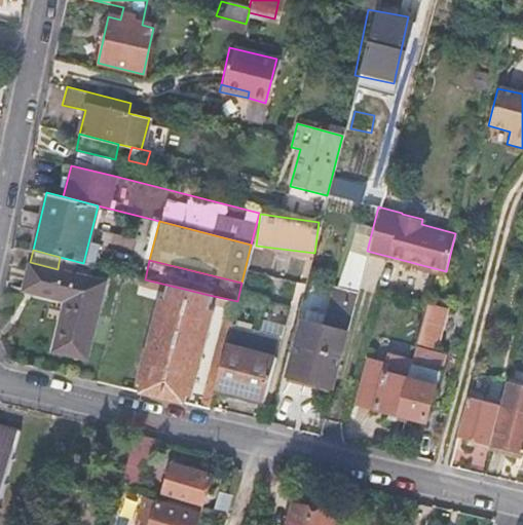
[(30,262),(29,262),(22,288),(65,299),(52,347),(85,355),(104,282),(58,269),(30,262)]
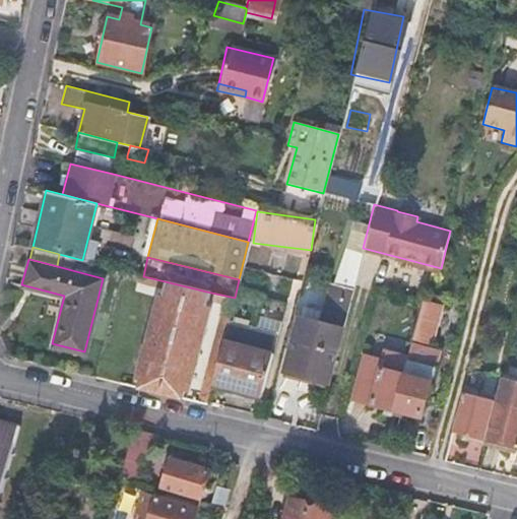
[(164,287),(165,281),(143,276),(135,274),(133,281),(154,286),(155,285),(164,287)]
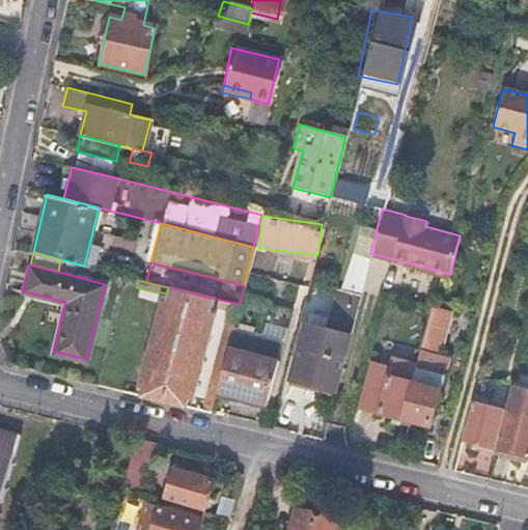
[(211,298),(168,287),(167,294),(143,394),(165,399),(185,405),(209,304),(211,298)]
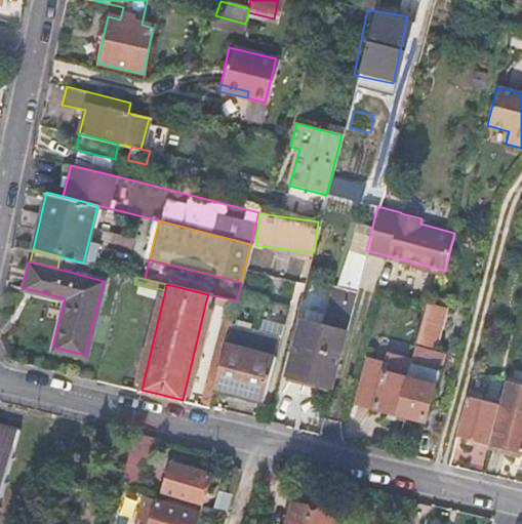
[(336,299),(339,286),(331,284),(328,297),(332,298),(336,299)]
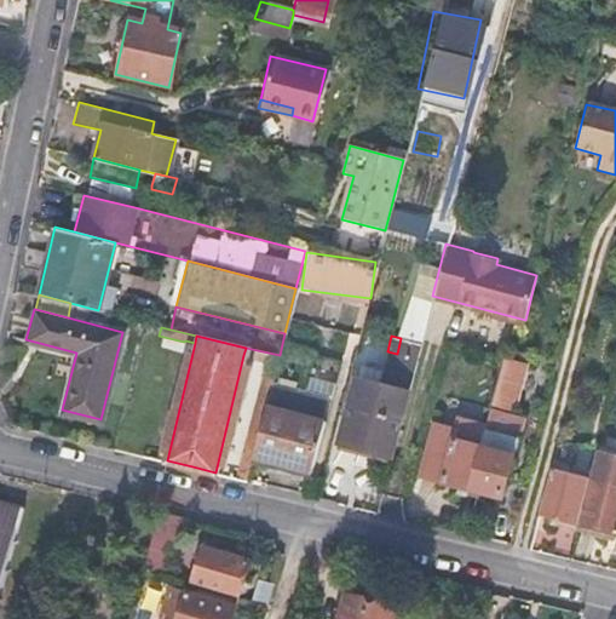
[(401,338),(397,354),(392,353),(384,384),(358,377),(339,441),(386,454),(392,431),(397,433),(420,343),(401,338)]
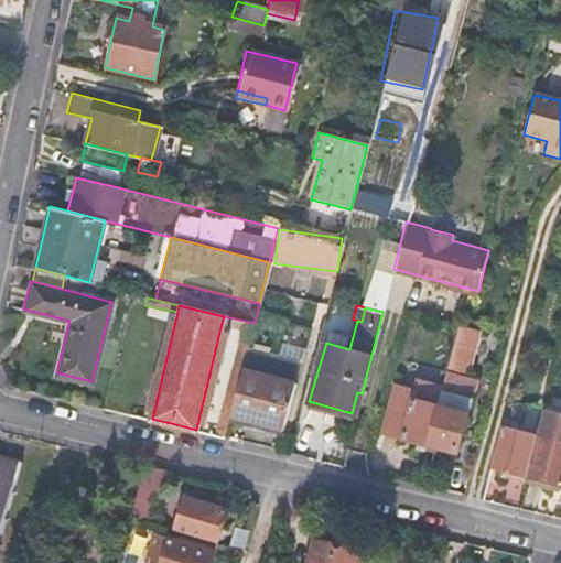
[(248,347),(255,323),(224,316),(222,323),(241,327),(238,344),(214,434),(225,436),(232,414),(248,347)]
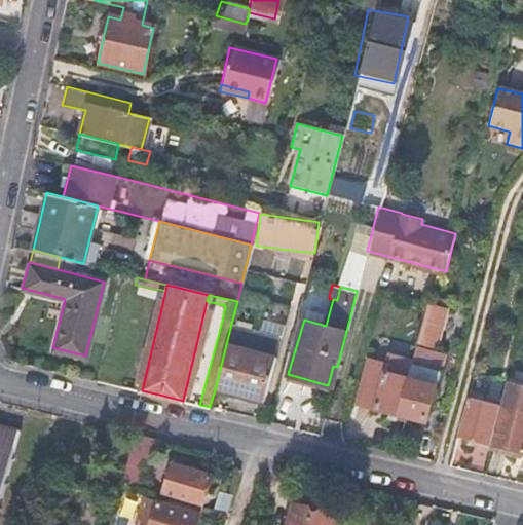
[(416,346),(398,413),(423,420),(443,353),(431,349),(443,306),(428,302),(419,336),(416,346)]
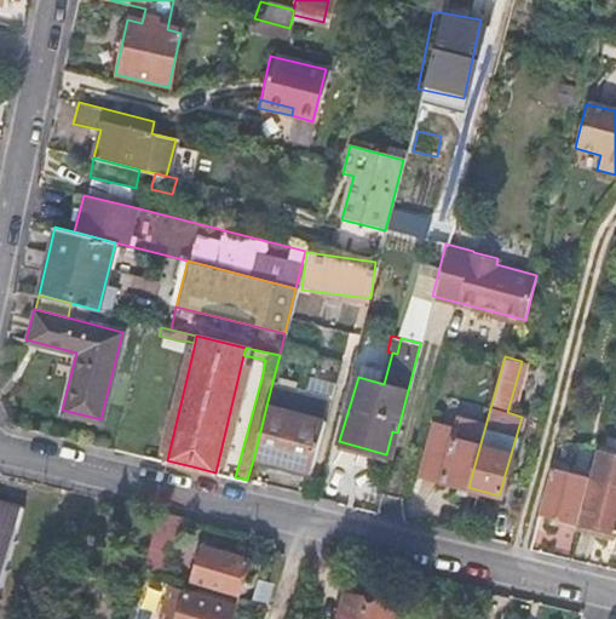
[(272,382),(254,456),(310,470),(322,420),(321,420),(327,395),(272,382)]
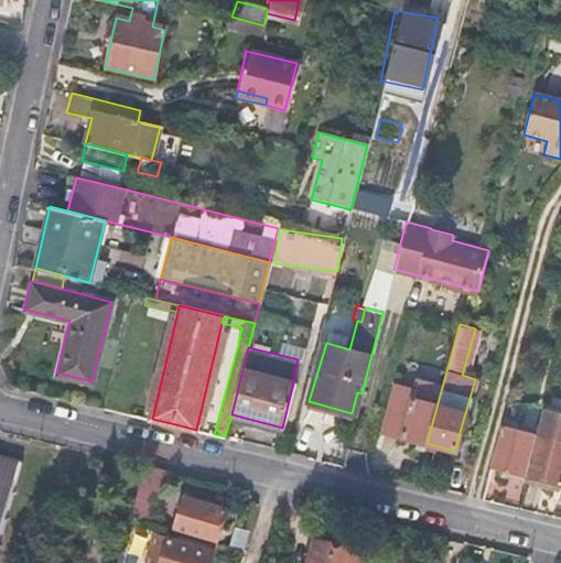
[(381,430),(427,443),(445,376),(431,372),(423,402),(413,399),(417,390),(395,385),(381,430)]
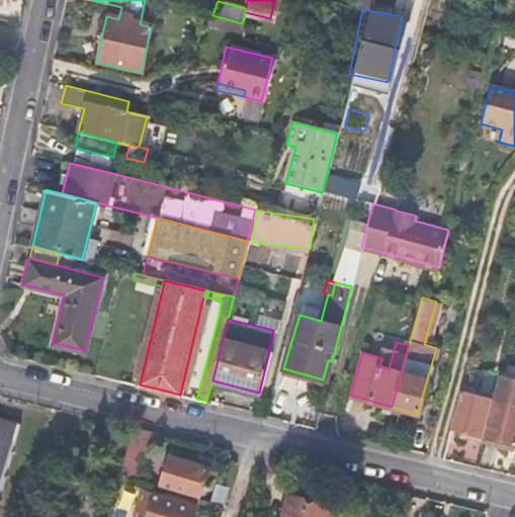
[(462,432),(482,437),(492,400),(471,395),(479,370),(465,366),(449,428),(462,432)]
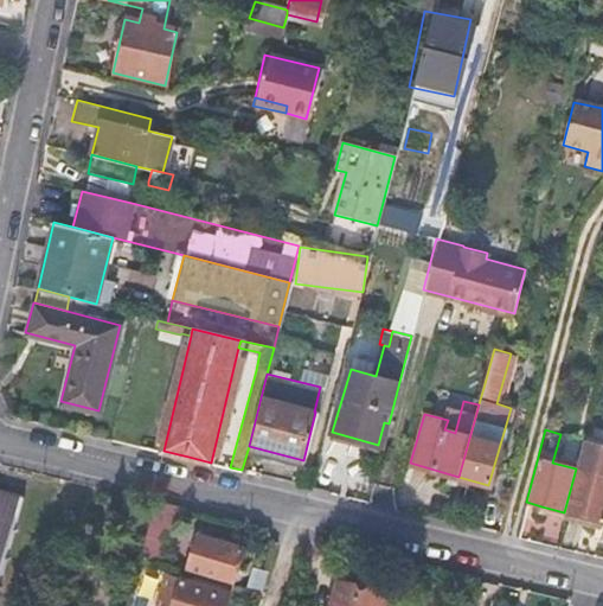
[(602,440),(584,437),(582,446),(602,451),(602,440)]
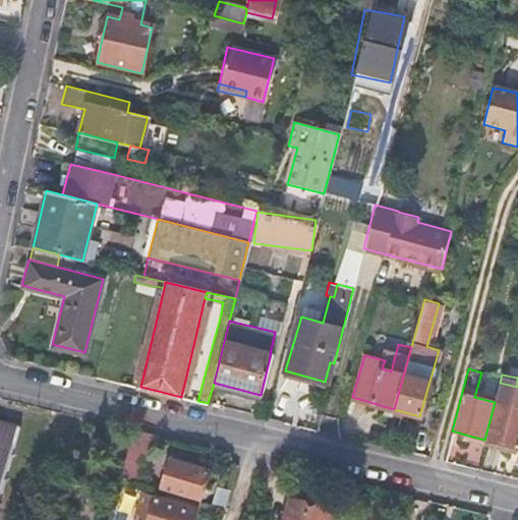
[(495,402),(484,440),(517,449),(517,446),(517,387),(500,383),(495,402)]
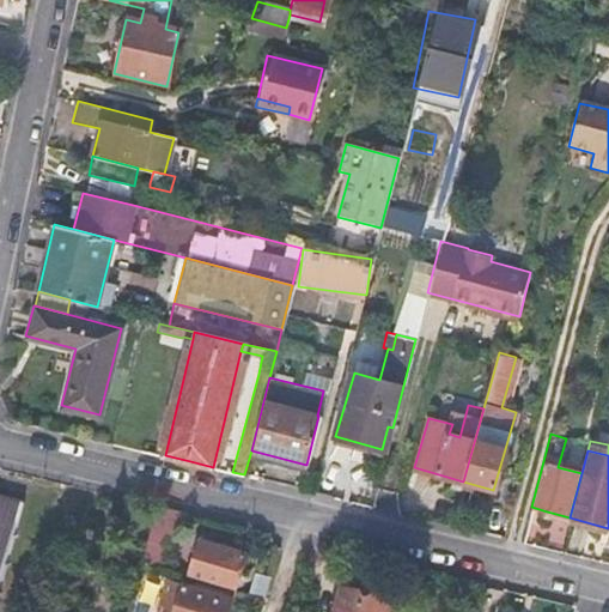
[(176,508),(154,503),(140,562),(162,567),(176,508)]
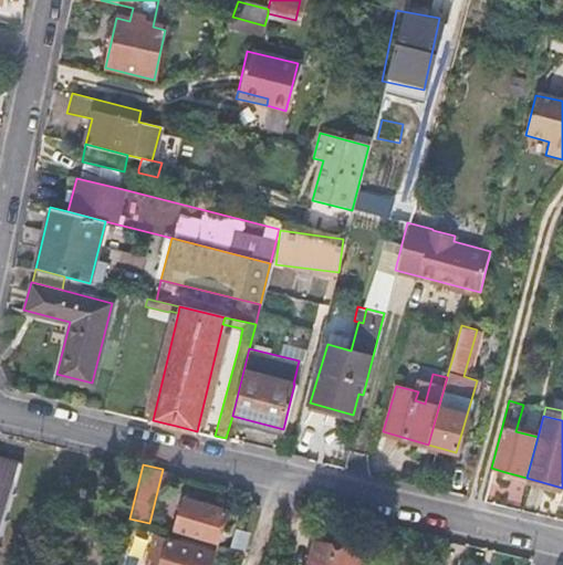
[(45,471),(42,482),(50,484),(52,473),(45,471)]
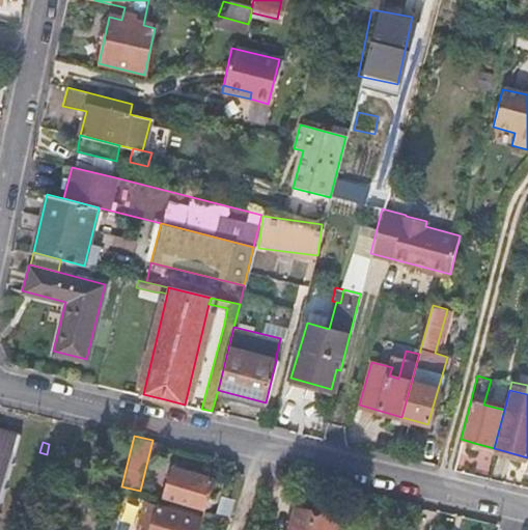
[(492,455),(494,448),(474,443),(472,449),(492,455)]
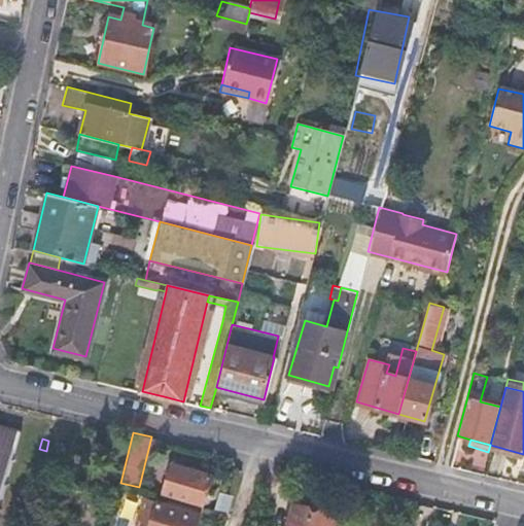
[(173,463),(164,494),(202,505),(210,474),(173,463)]
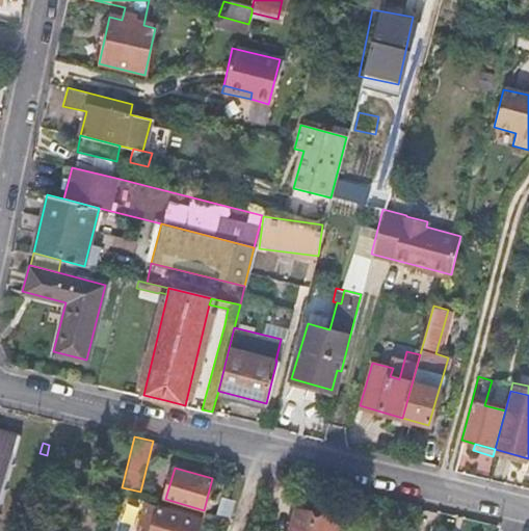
[(148,504),(139,530),(199,530),(203,521),(148,504)]
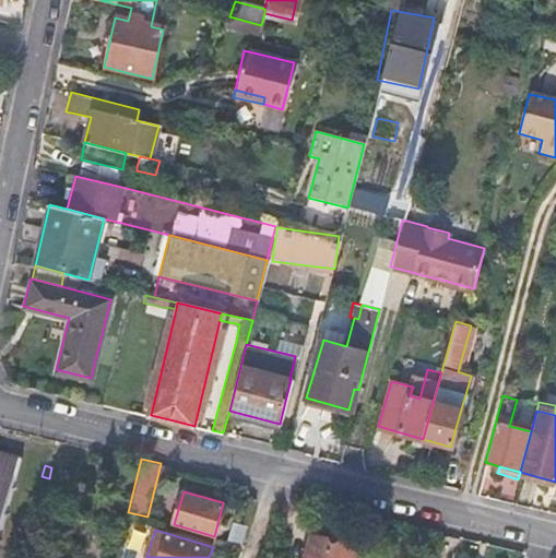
[(314,535),(311,544),(326,548),(329,539),(314,535)]
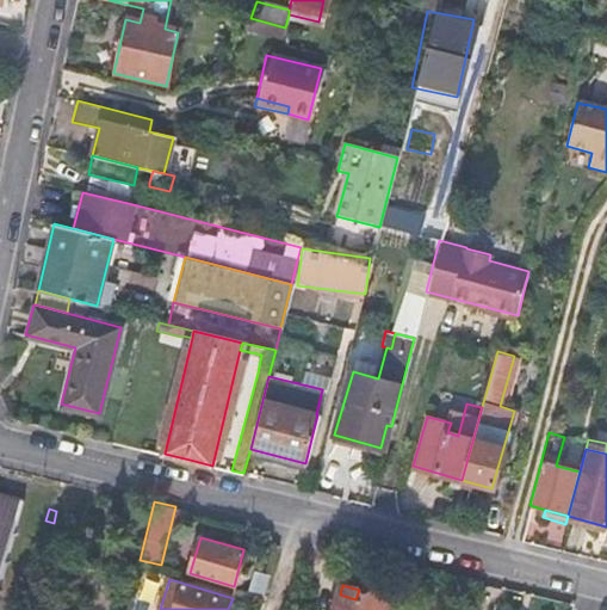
[(355,599),(340,595),(334,609),(386,609),(390,599),(359,590),(355,599)]
